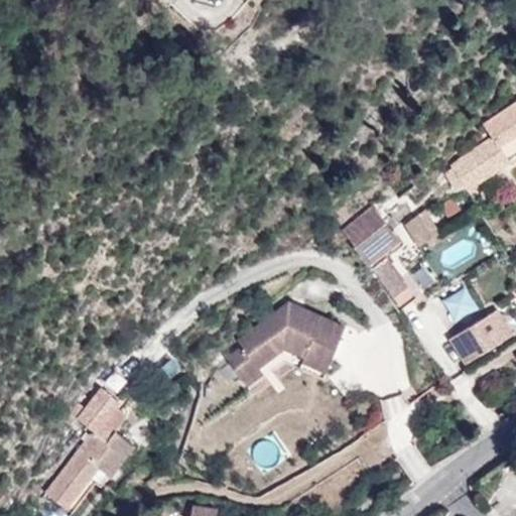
[(453,166),(445,173),(456,188),(464,183),(466,187),(477,181),(515,155),(515,102),(484,124),(493,137),(453,165),(453,166)]
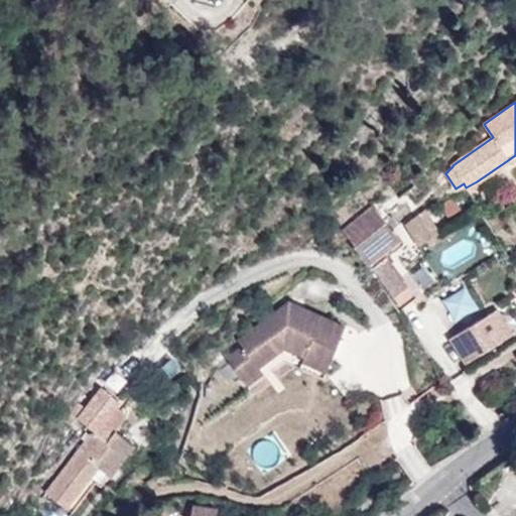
[(466,187),(476,202),(484,197),(483,190),(477,181),(466,187)]
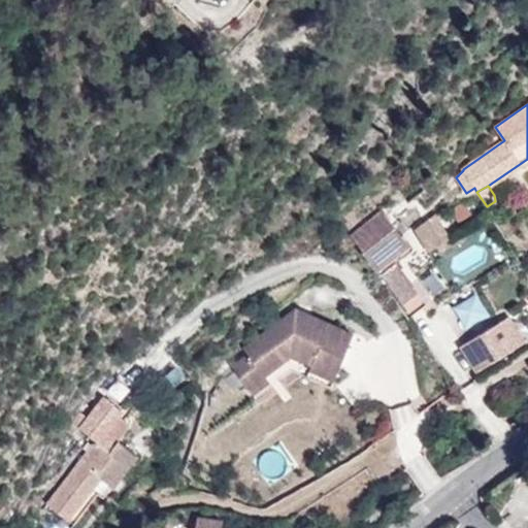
[(382,210),(351,235),(363,250),(362,252),(411,317),(427,304),(396,262),(414,249),(402,234),(394,225),(382,210)]
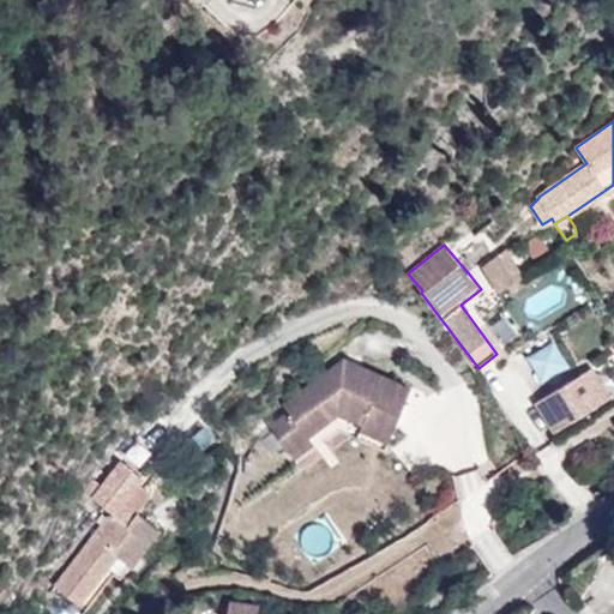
[(505,252),(485,264),(499,290),(521,278),(505,252)]
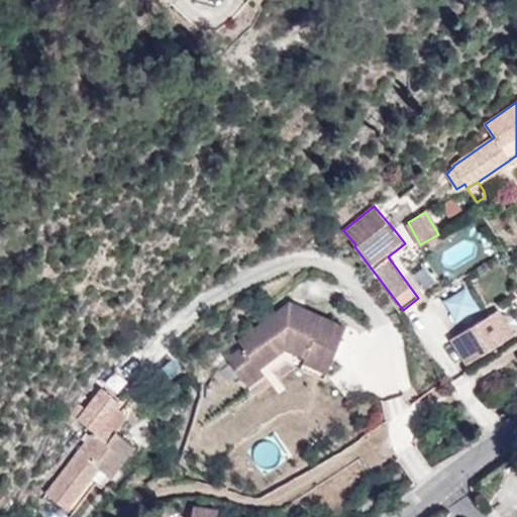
[(391,216),(386,220),(394,229),(399,225),(391,216)]
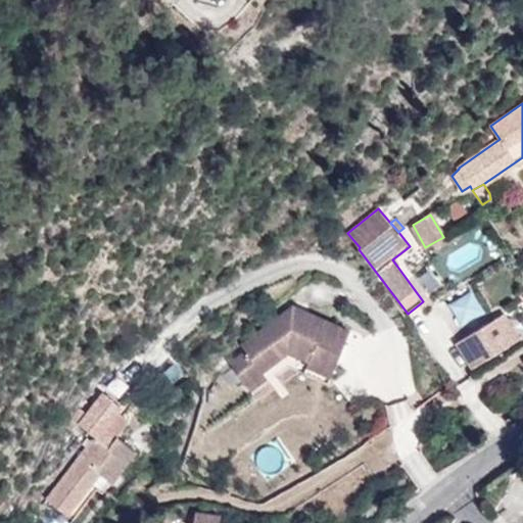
[(458,326),(484,314),(474,290),(447,302),(458,326)]
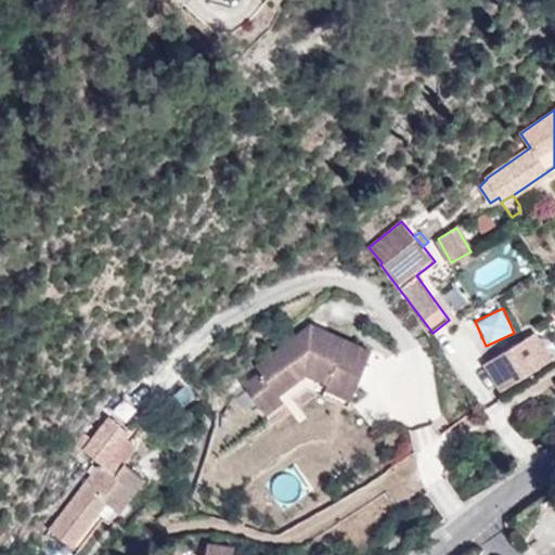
[(319,341),(323,331),(310,326),(299,334),(319,341)]
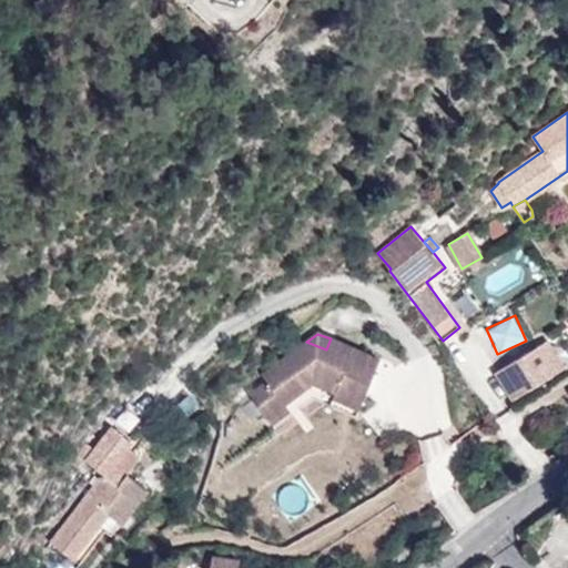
[(379,359),(331,338),(326,350),(306,342),(266,372),(272,379),(266,383),(250,395),(266,418),(284,404),(295,396),(290,388),(314,371),(313,383),(335,393),(330,405),(355,416),(379,359)]
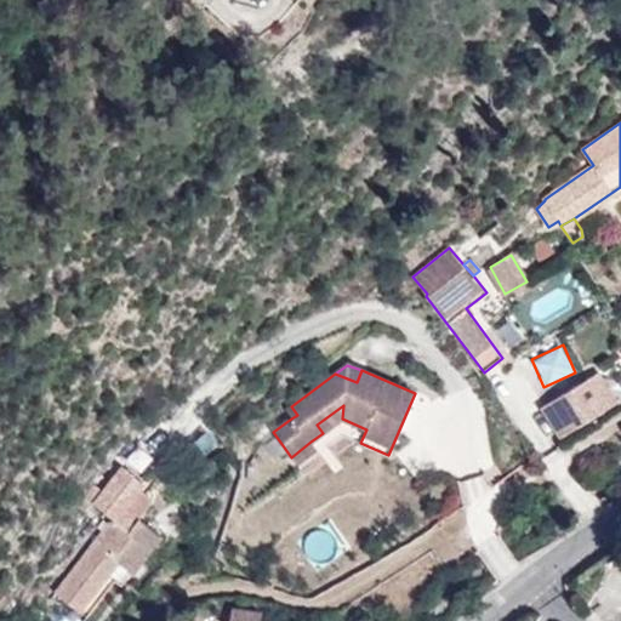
[(598,372),(541,409),(559,439),(617,403),(598,372)]
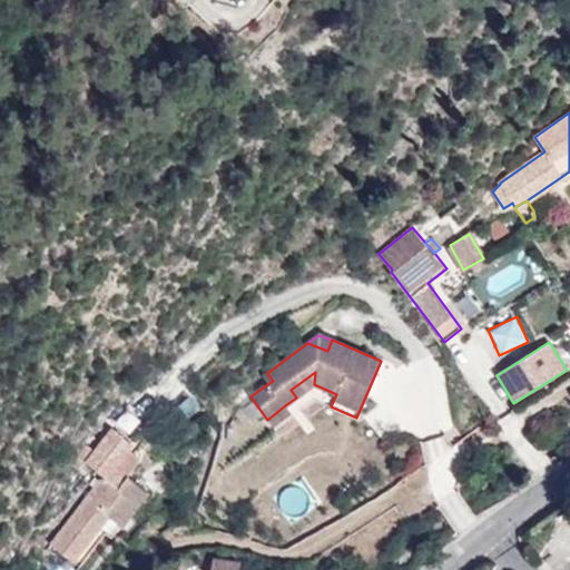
[(296,397),(314,384),(315,372),(291,390),(296,397)]
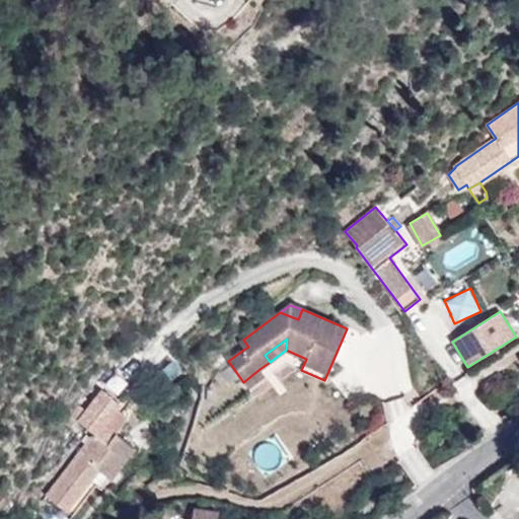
[(248,347),(243,340),(239,344),(243,350),(248,347)]
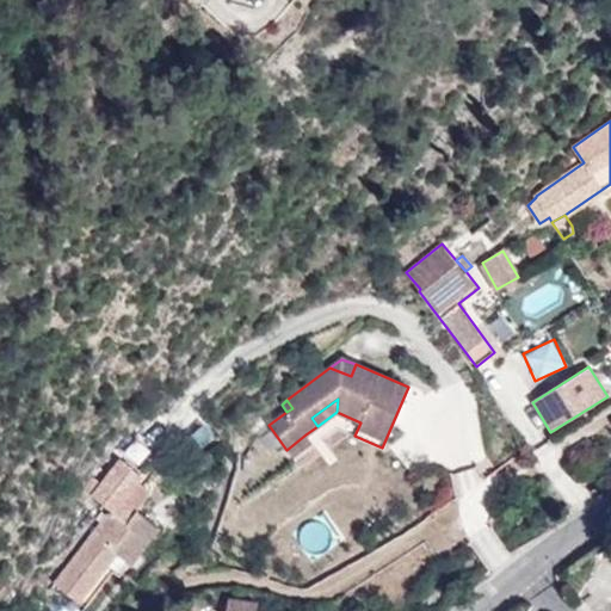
[(292,457),(312,442),(306,434),(287,450),(292,457)]
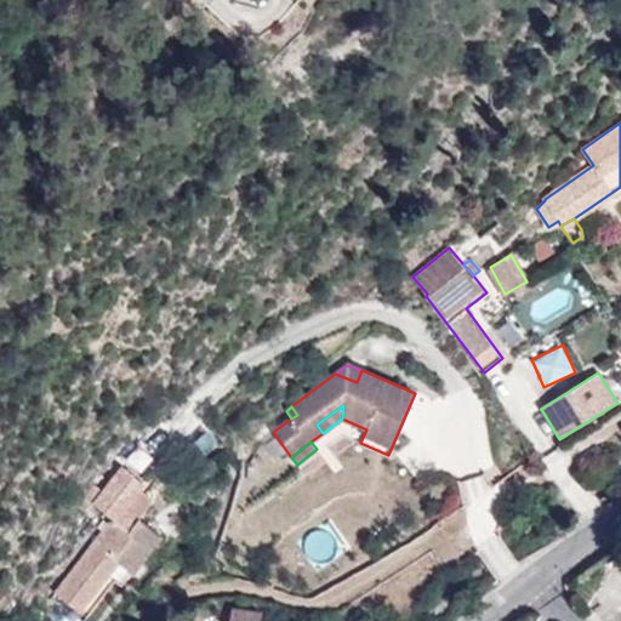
[(123,468),(95,506),(113,519),(56,593),(78,611),(117,560),(131,573),(160,535),(138,518),(124,507),(130,500),(143,484),(123,468)]
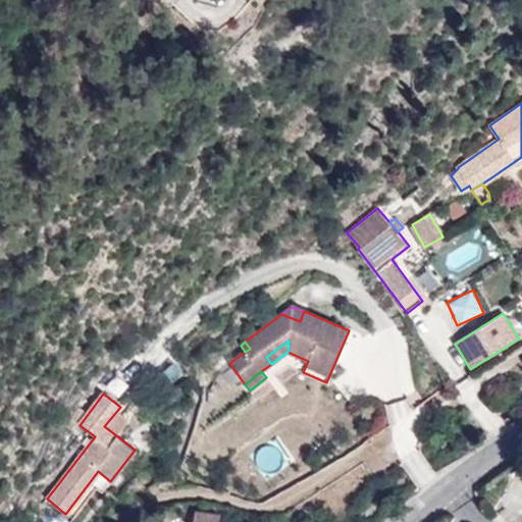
[(121,429),(109,420),(104,426),(116,435),(121,429)]
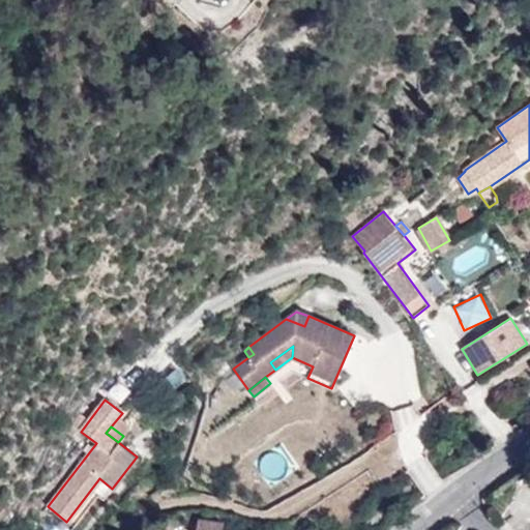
[(221,529),(223,523),(197,519),(195,529),(221,529)]
